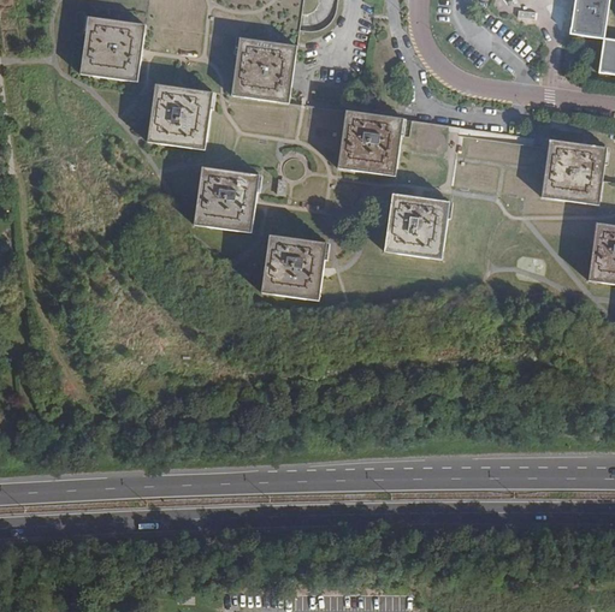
[(574,0),(569,31),(603,36),(609,0),(574,0)]
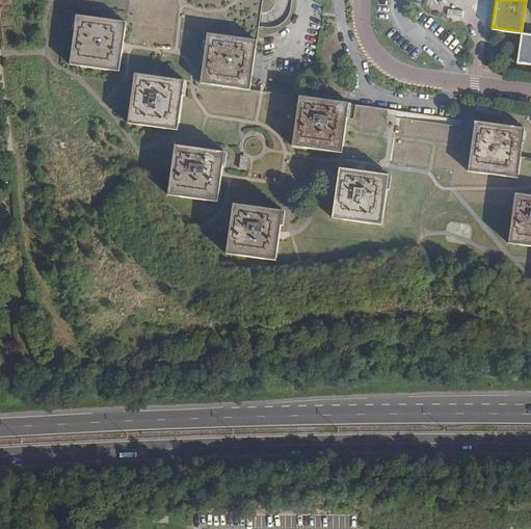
[(123,42),(125,20),(76,14),(69,62),(118,70),(123,42)]
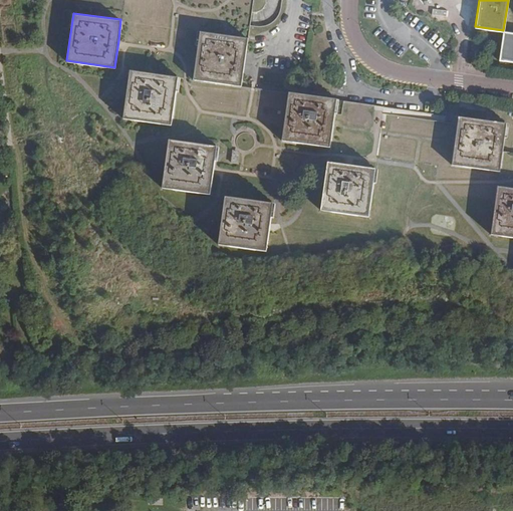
[(193,77),(241,84),(247,36),(200,30),(193,77)]
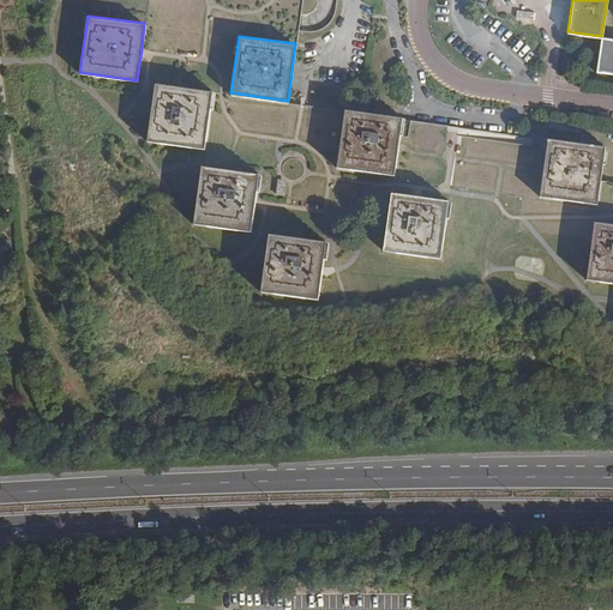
[(612,37),(601,36),(596,68),(612,71),(612,37)]
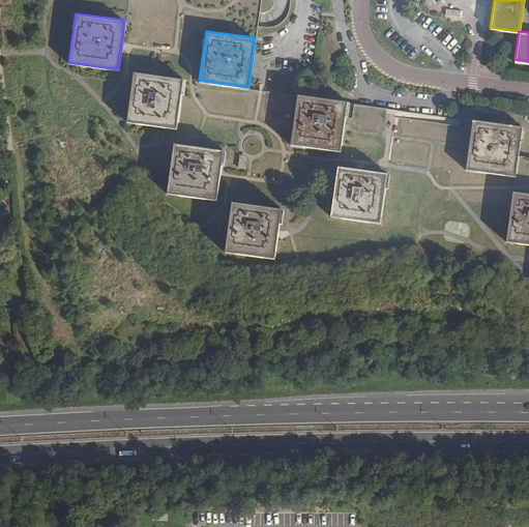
[(153,75),(134,71),(126,120),(177,127),(182,79),(153,75)]
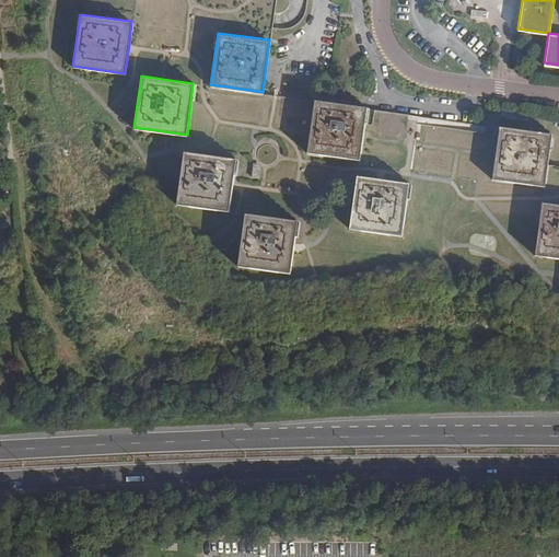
[(314,101),(306,150),(358,158),(361,135),(363,120),(365,106),(314,99),(314,101)]
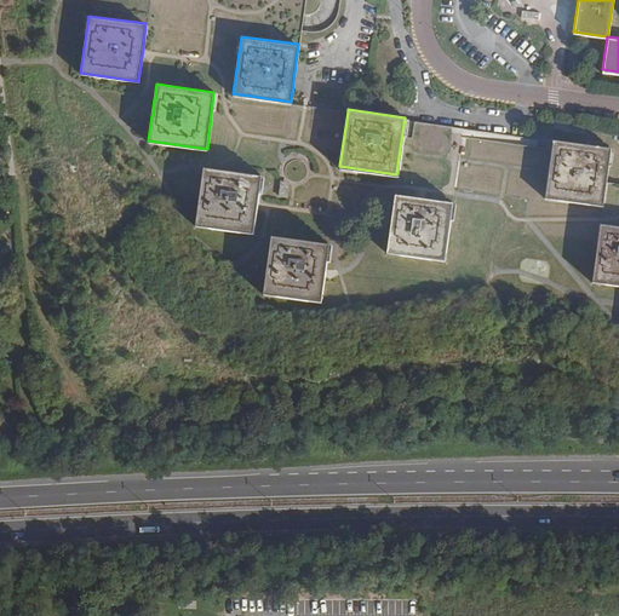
[(551,143),(551,145),(548,170),(544,195),(603,203),(606,179),(608,163),(611,147),(552,138),(551,143)]
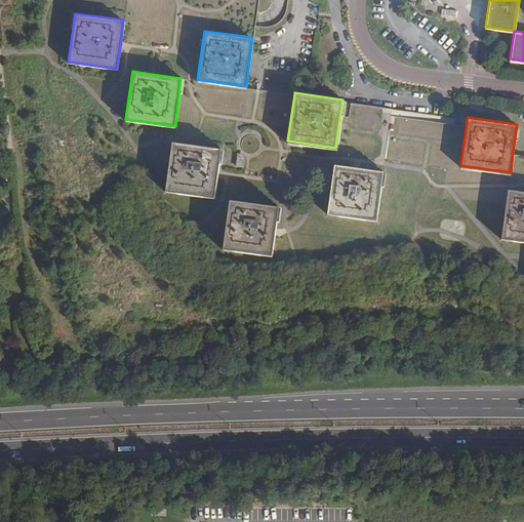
[(218,158),(219,148),(171,142),(165,191),(213,197),(216,171),(218,158)]
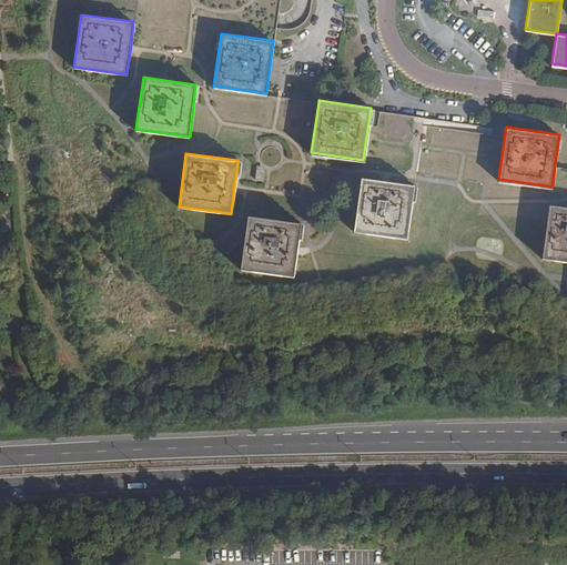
[(414,184),(361,177),(353,230),(406,239),(414,184)]
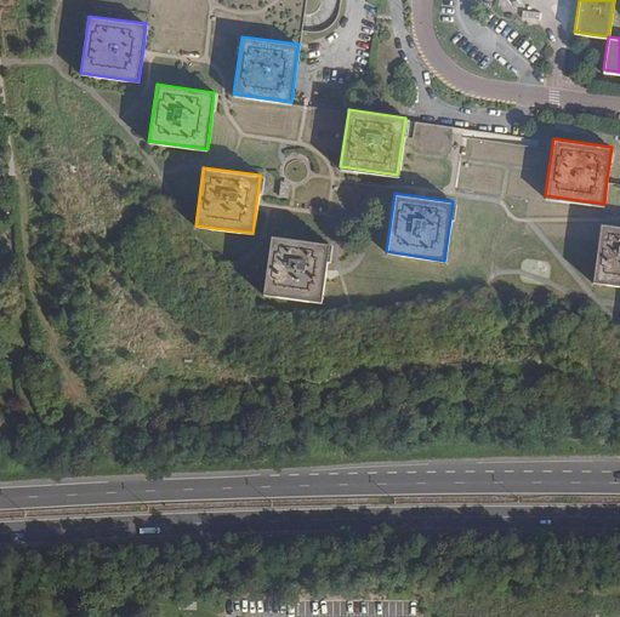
[(268,212),(266,229),(295,235),(297,227),(307,228),(308,220),(268,212)]
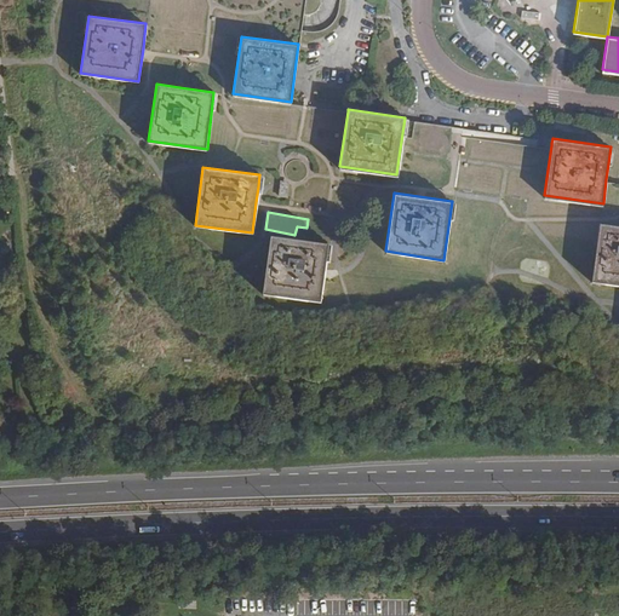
[(324,237),(325,220),(315,220),(313,236),(324,237)]
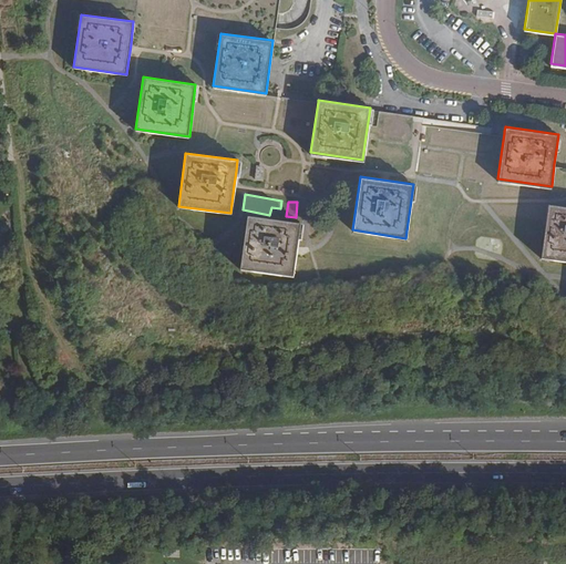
[(565,207),(548,205),(541,257),(565,260),(565,207)]
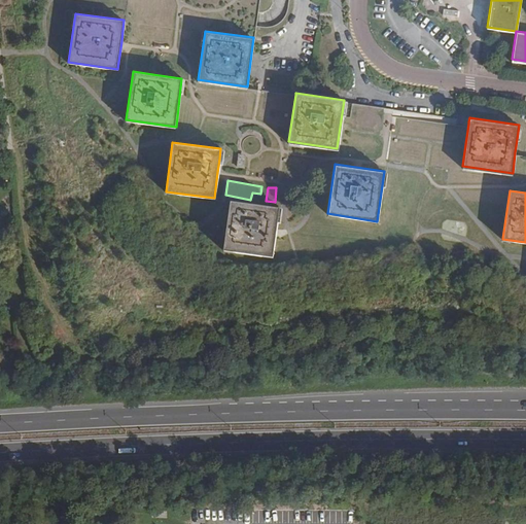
[(275,230),(278,207),(230,200),(223,249),(272,255),(275,230)]
